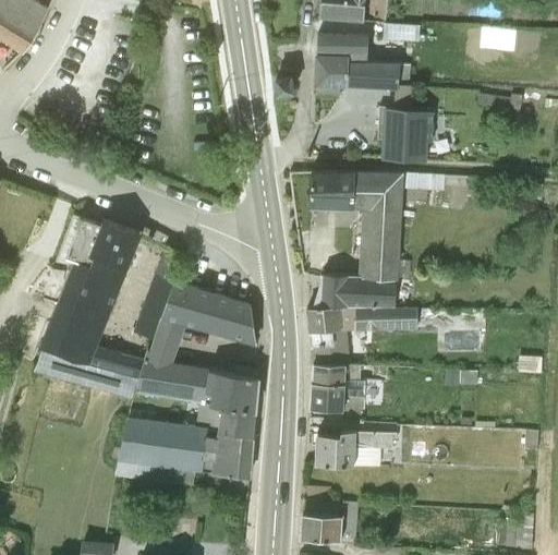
[(0,0),(0,43),(22,58),(39,29),(47,12),(27,0),(0,0)]
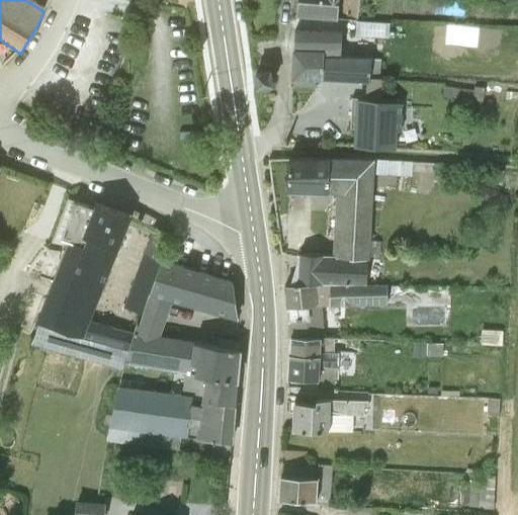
[(298,0),(298,18),(337,22),(339,0),(298,0)]
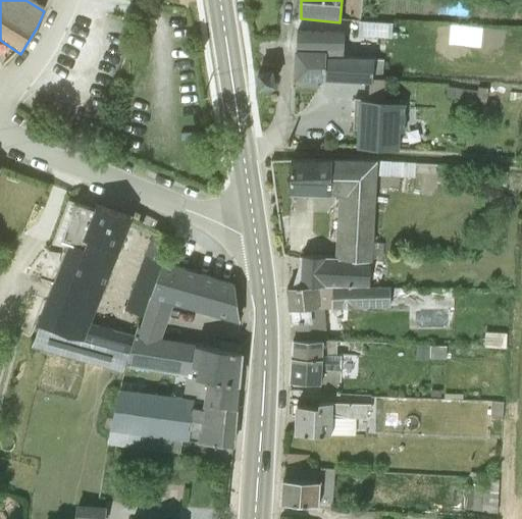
[(348,0),(348,15),(364,15),(364,0),(348,0)]
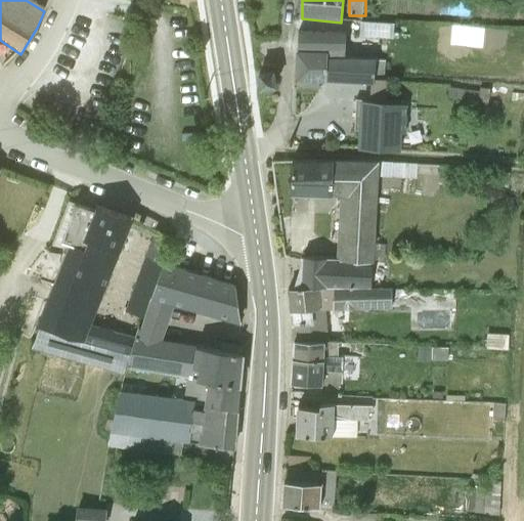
[(362,35),(396,36),(396,20),(362,20),(362,35)]
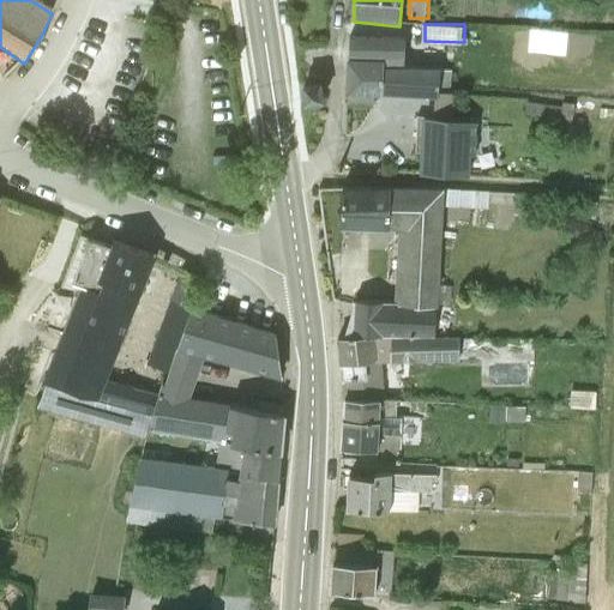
[(535,53),(570,56),(572,32),(537,29),(535,53)]
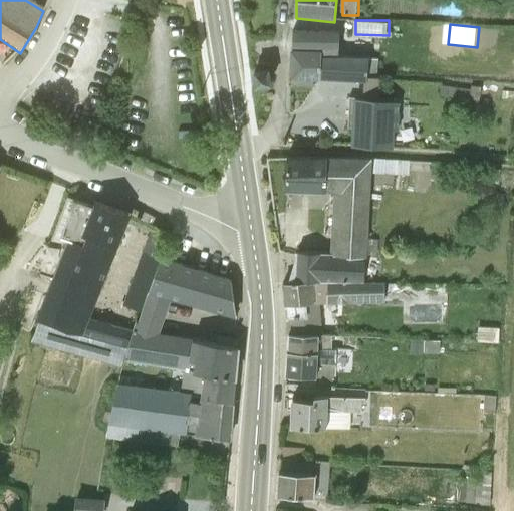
[(290,35),(290,53),(335,52),(335,35),(290,35)]
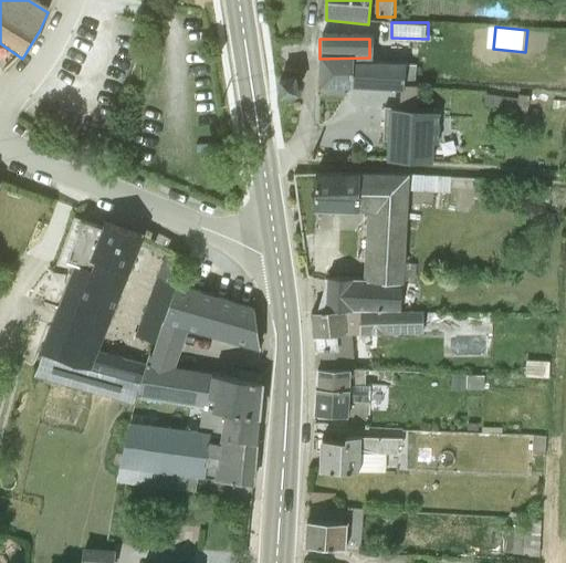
[(353,59),(320,59),(320,89),(353,90),(353,65),(353,59)]
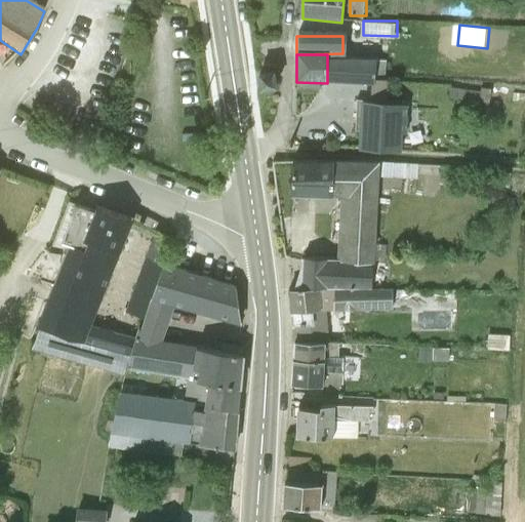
[(375,62),(327,61),(327,83),(375,84),(375,62)]
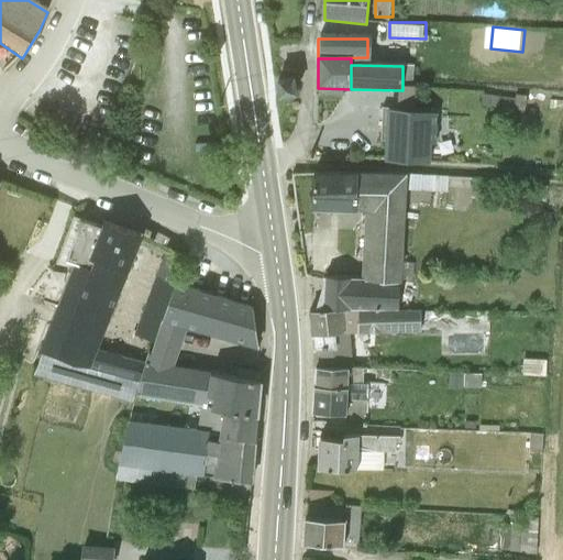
[(430,164),(433,113),(379,110),(378,161),(430,164)]
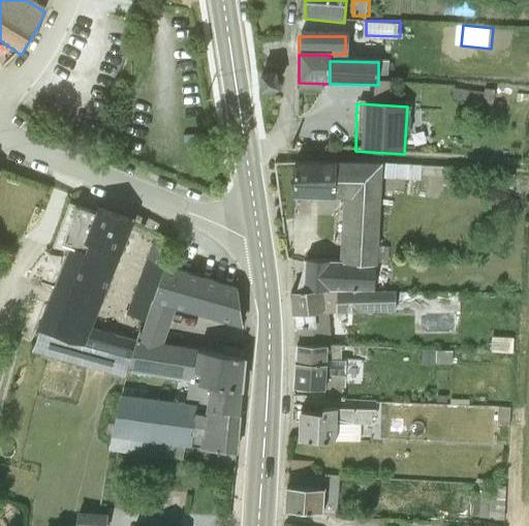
[(383,164),(294,162),(292,196),(342,199),(339,264),(359,267),(376,268),(381,178),(418,182),(424,168),(383,166),(383,164)]
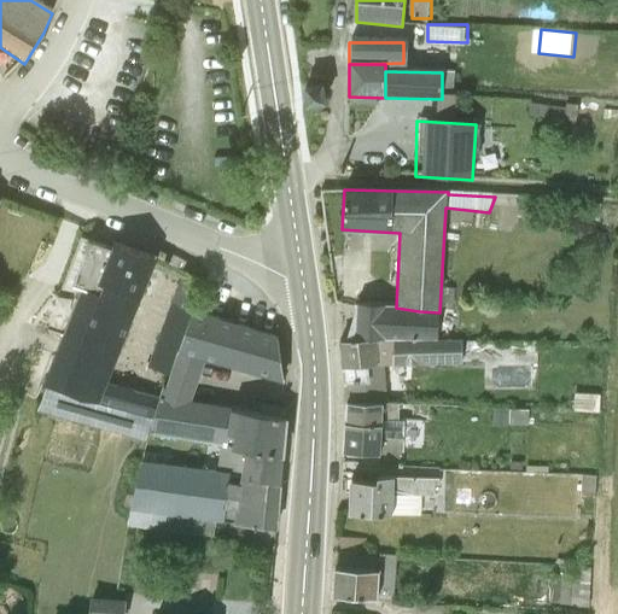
[(98,297),(101,287),(95,285),(109,251),(88,244),(71,288),(80,291),(98,297)]
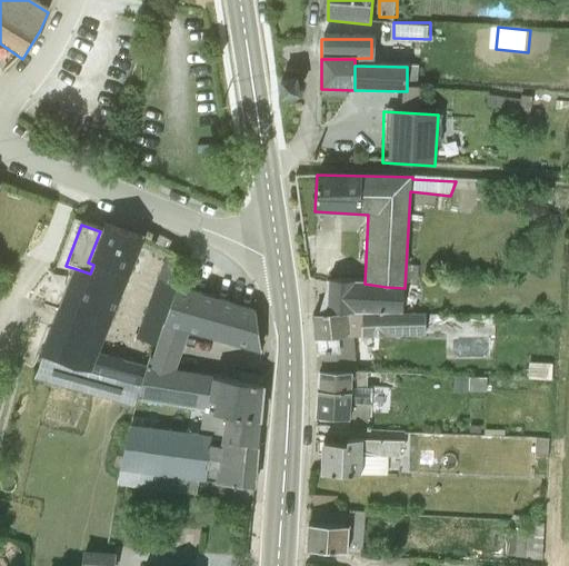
[(93,265),(131,276),(145,241),(102,226),(88,262),(93,265)]
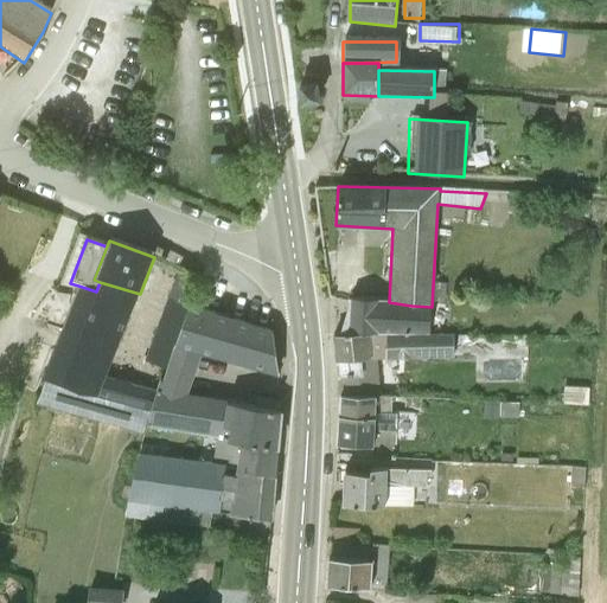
[(173,282),(179,269),(166,264),(160,262),(154,257),(148,273),(161,277),(173,282)]
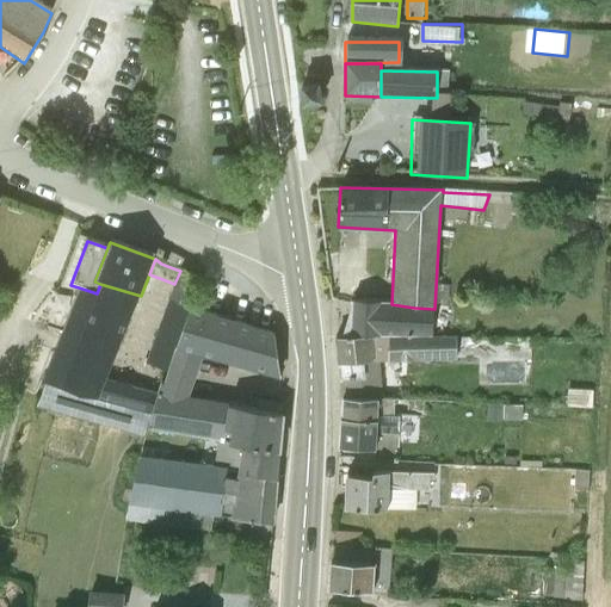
[(201,282),(180,271),(174,284),(168,299),(143,364),(167,372),(174,350),(190,309),(201,282)]
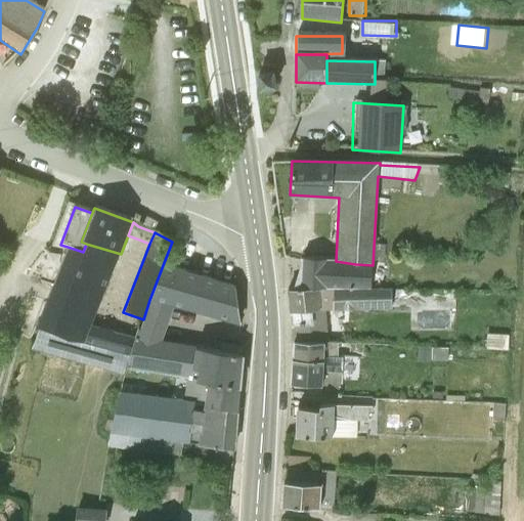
[(83,344),(90,327),(121,254),(86,244),(83,252),(68,247),(43,307),(34,328),(38,330),(83,344)]
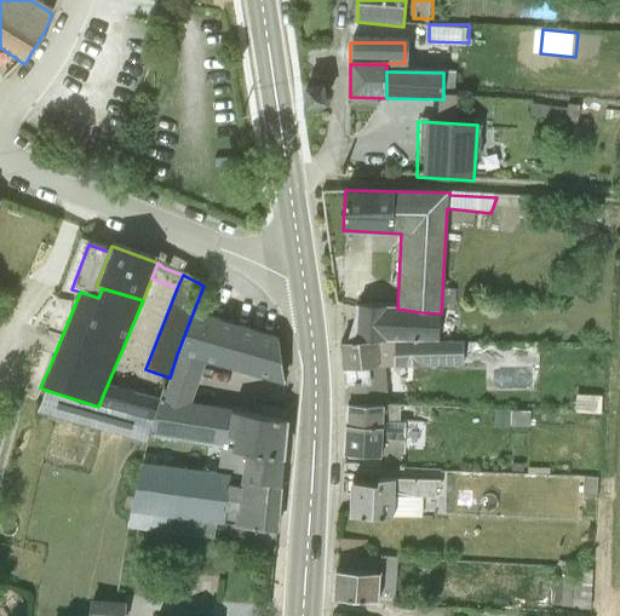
[(359,306),(348,346),(437,343),(436,316),(397,309),(396,308),(359,306)]
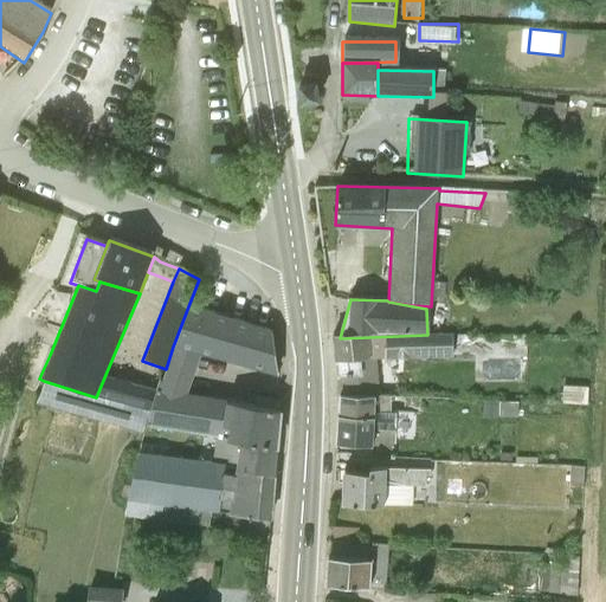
[(188,306),(173,347),(201,355),(276,377),(272,334),(188,306)]
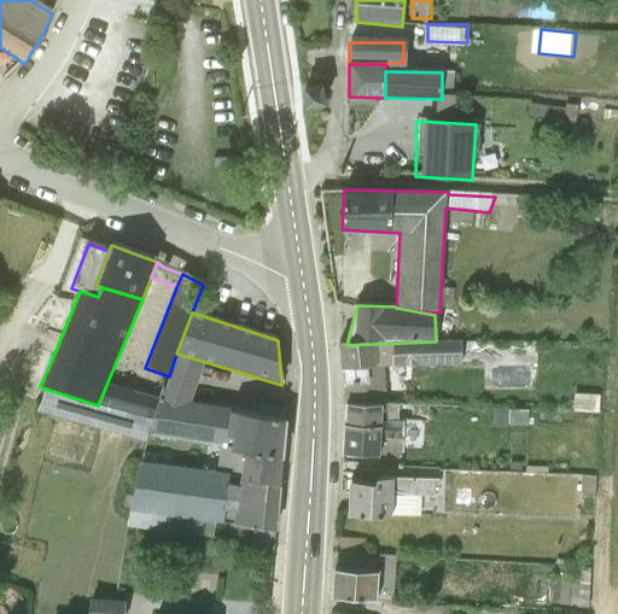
[(347,345),(340,346),(344,409),(382,409),(388,408),(382,367),(461,366),(460,343),(437,341),(436,341),(375,344),(347,345)]
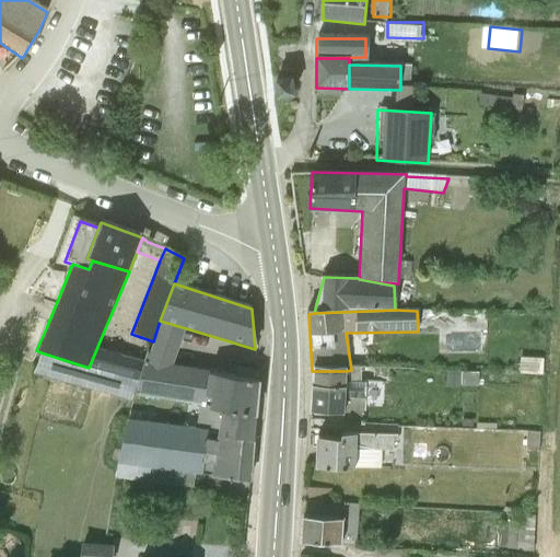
[(160,321),(153,341),(149,354),(147,354),(144,361),(173,366),(186,328),(160,321)]
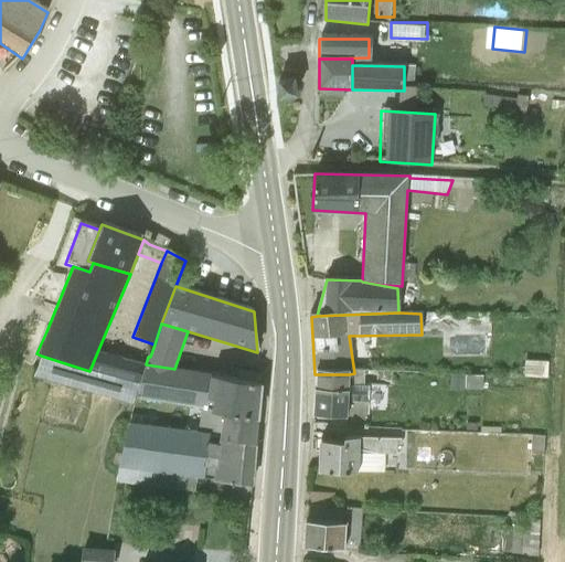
[(89,371),(41,356),(34,375),(78,391),(126,405),(128,403),(134,404),(136,399),(146,367),(97,352),(89,371)]
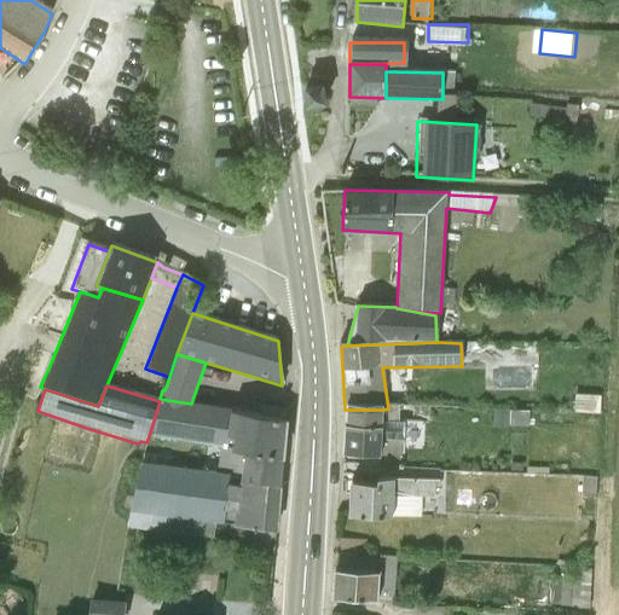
[(160,401),(149,436),(230,452),(231,452),(233,439),(225,437),(230,412),(230,411),(191,404),(160,399),(160,401)]
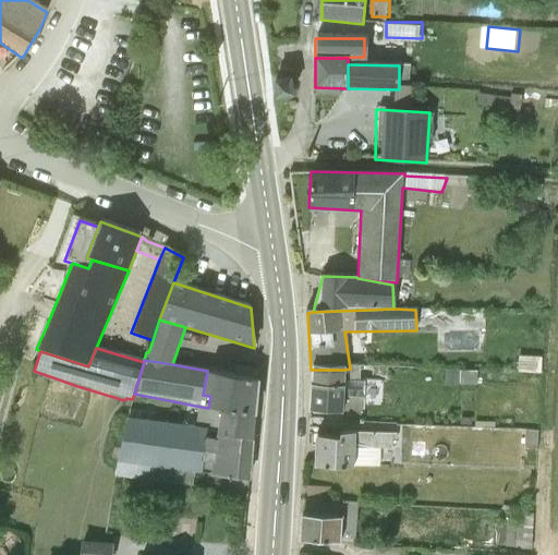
[(311,370),(310,370),(308,412),(343,413),(344,370),(311,370)]
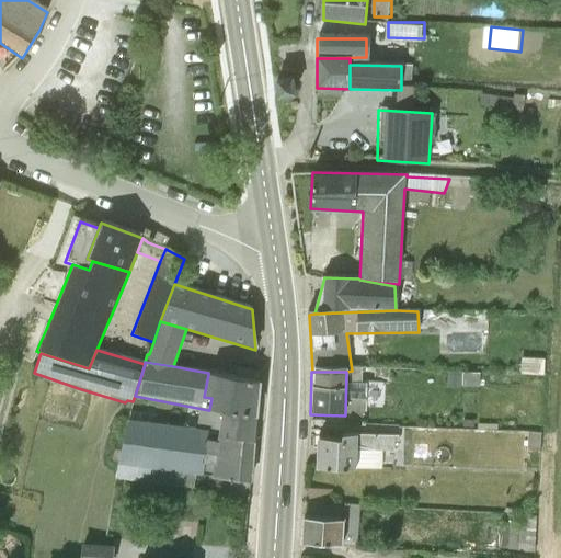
[(212,398),(209,410),(220,411),(255,419),(259,384),(208,374),(204,397),(212,398)]
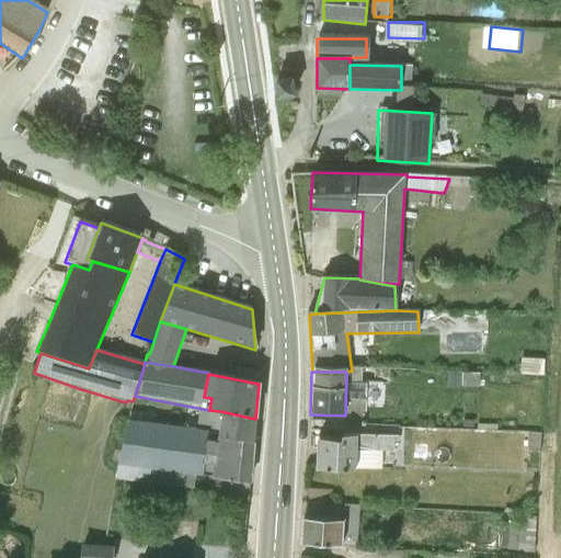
[(205,441),(216,442),(217,437),(218,424),(206,422),(208,410),(201,408),(196,430),(203,430),(205,441)]
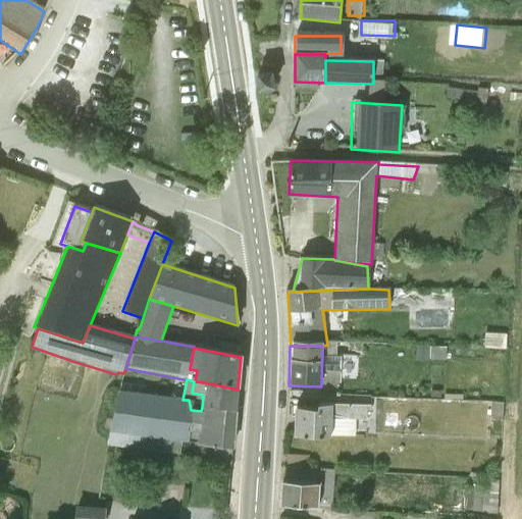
[(195,381),(194,381),(192,393),(203,395),(205,382),(195,381)]
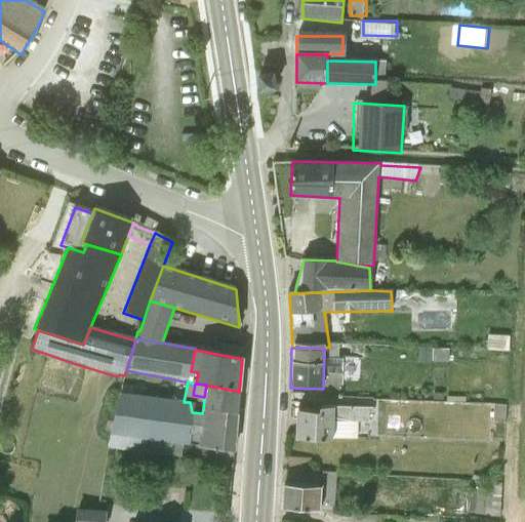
[(204,397),(203,409),(237,416),(239,392),(206,385),(204,397)]
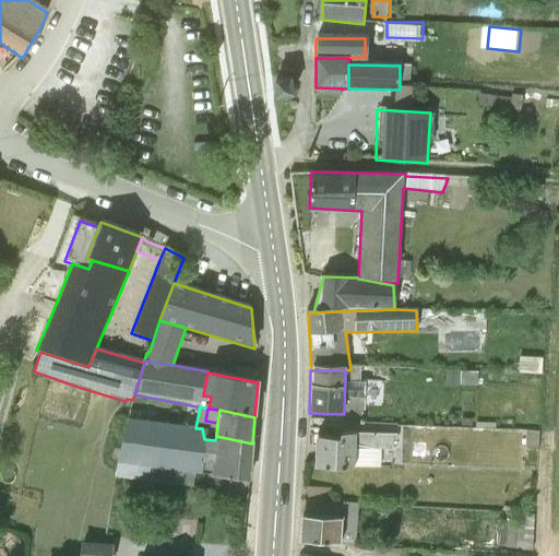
[(204,439),(202,428),(140,420),(140,422),(128,420),(115,477),(192,488),(194,475),(201,476),(202,473),(207,475),(205,489),(245,496),(246,482),(210,476),(215,440),(204,439)]
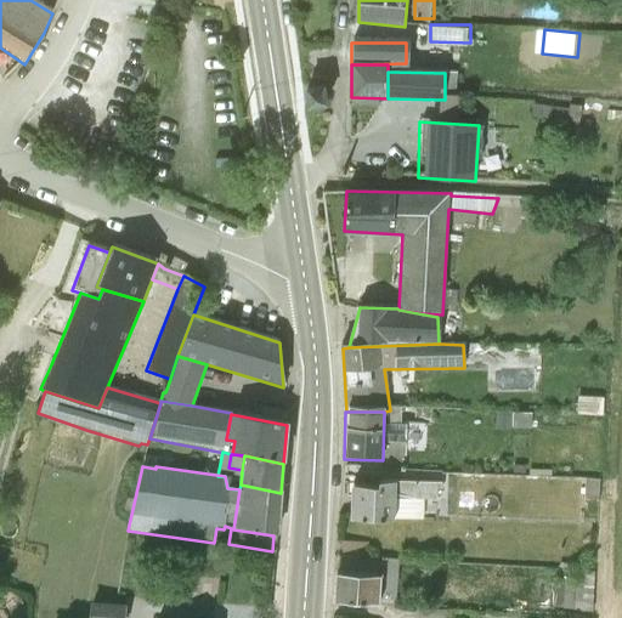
[(233,529),(273,536),(277,537),(281,493),(241,485),(239,489),(233,529)]
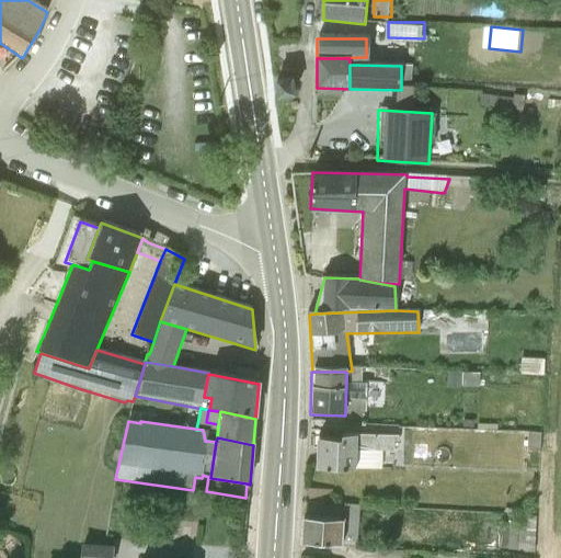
[(342,442),(319,440),(317,469),(379,473),(381,440),(342,437),(342,442)]
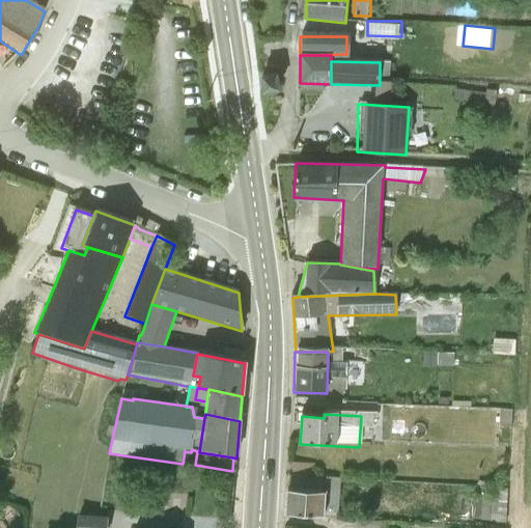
[(340,481),(289,480),(285,516),(339,518),(340,481)]
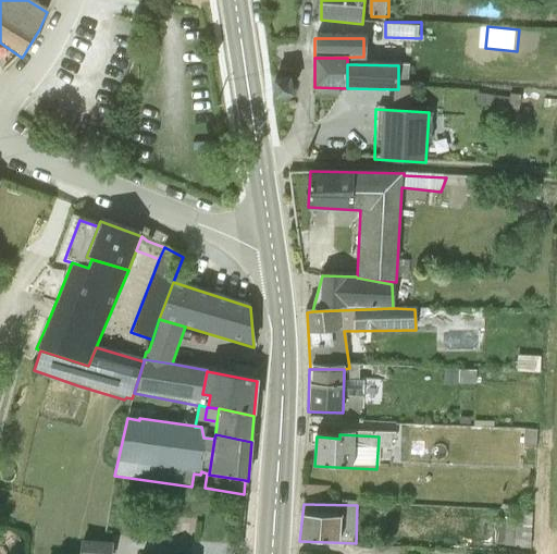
[(497,522),(497,544),(532,545),(533,524),(497,522)]
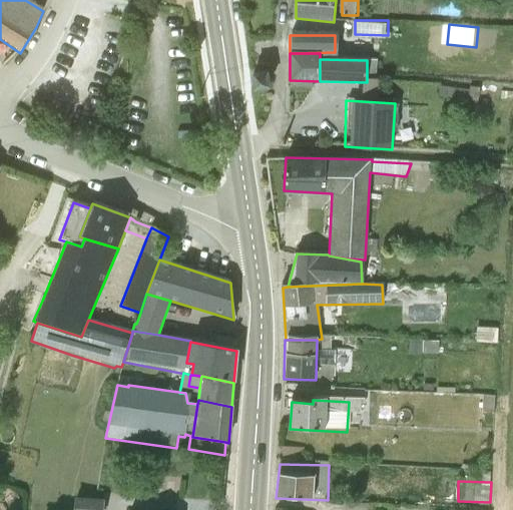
[(102,509),(103,502),(76,499),(74,509),(102,509)]
